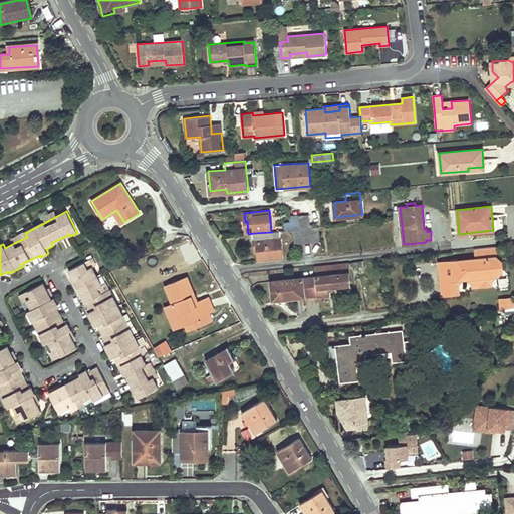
[(55,212),(42,219),(44,223),(57,216),(55,212)]
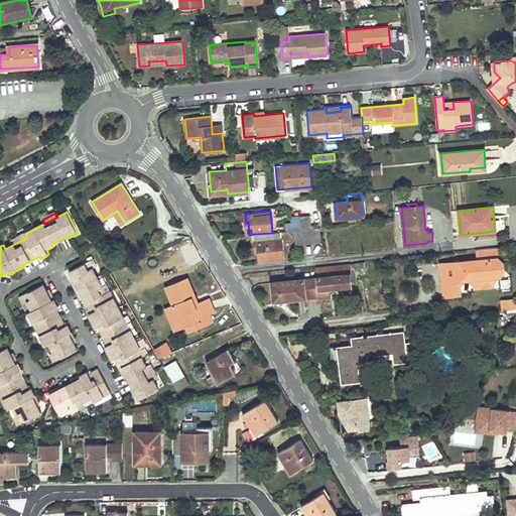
[(310,215),(299,217),(300,230),(311,229),(310,215)]
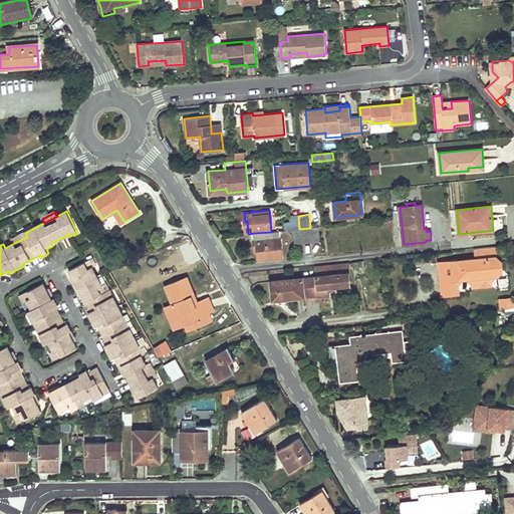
[(290,222),(284,223),(285,230),(294,229),(299,229),(298,216),(289,216),(290,222)]
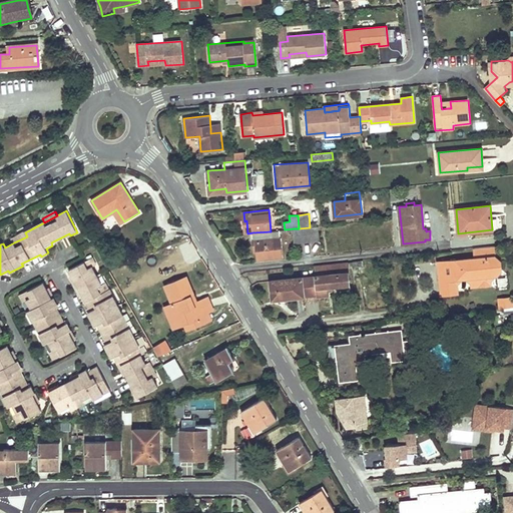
[(294,228),(295,242),(319,239),(318,226),(310,227),(299,228),(294,228)]
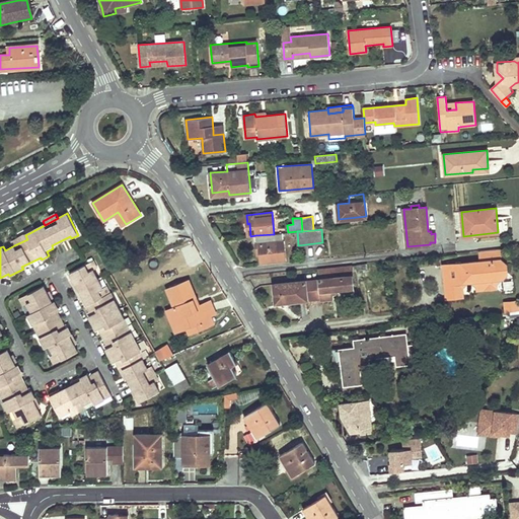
[(257,251),(260,251),(261,263),(285,261),(283,233),(274,234),(255,235),(257,251)]
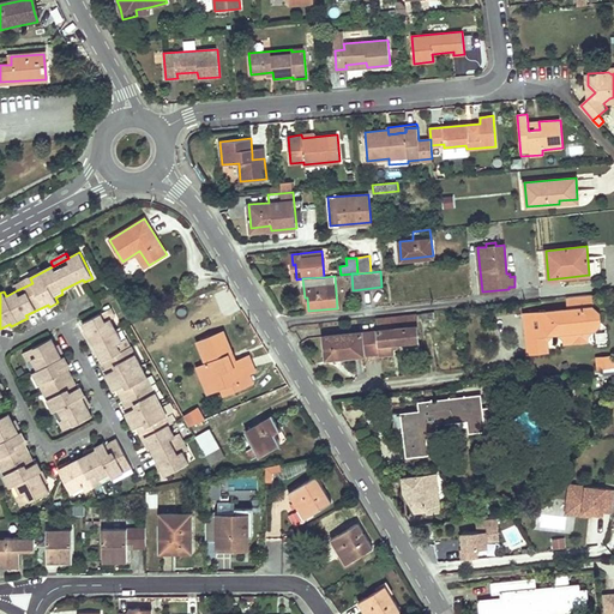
[(30,278),(14,286),(17,290),(32,283),(30,278)]
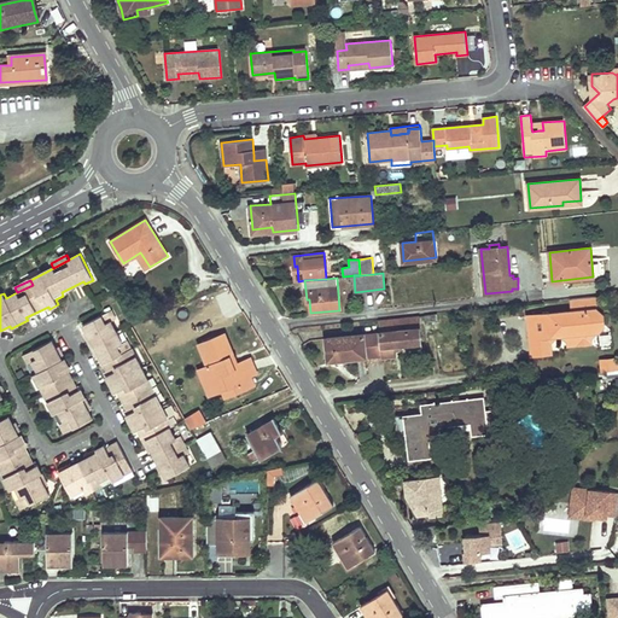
[(551,339),(549,337),(559,336),(564,331),(567,333),(569,347),(592,344),(590,332),(599,332),(605,325),(604,314),(598,308),(595,296),(571,299),(572,312),(528,315),(530,342),(551,339)]
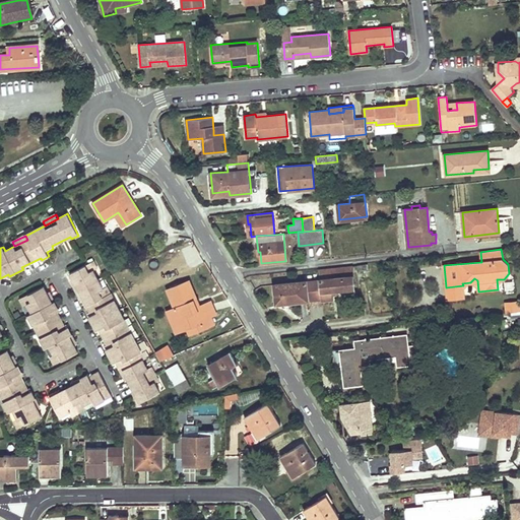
[(93,271),(90,263),(70,273),(75,283),(73,284),(80,298),(82,297),(91,315),(89,316),(96,330),(99,329),(109,347),(107,349),(114,363),(116,362),(124,378),(127,377),(135,392),(136,395),(134,396),(137,403),(159,392),(154,382),(148,370),(143,360),(139,353),(141,352),(131,332),(127,334),(120,322),(125,319),(115,300),(110,302),(104,289),(93,271)]
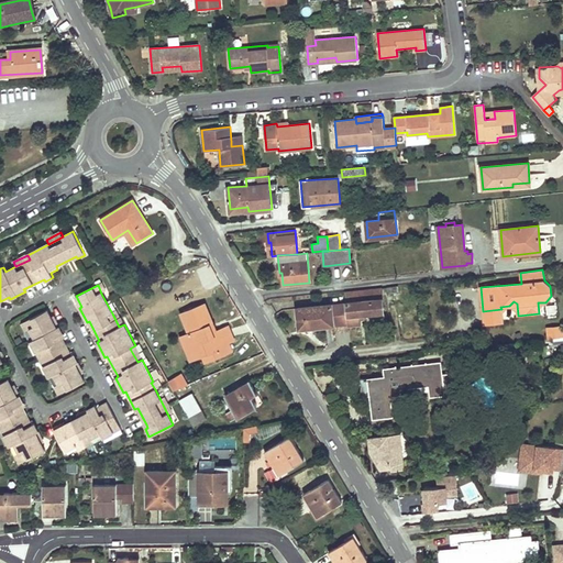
[(348,302),(346,302),(349,322),(349,326),(361,324),(360,313),(383,311),(381,288),(346,291),(348,302)]
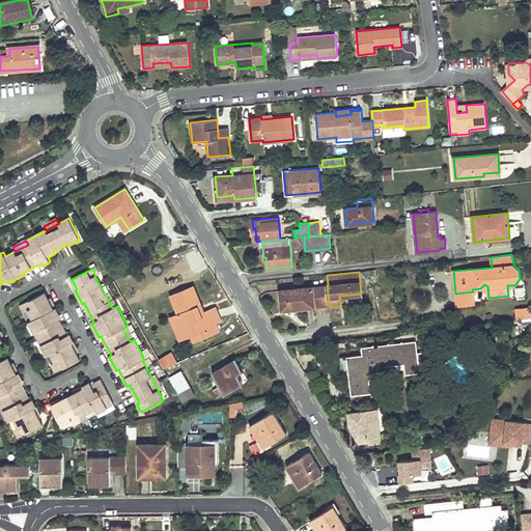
[(520,279),(514,285),(515,301),(527,300),(525,283),(520,279)]
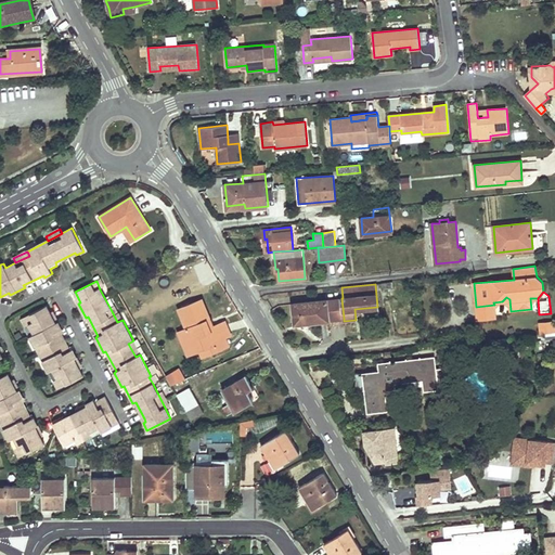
[(341,298),(293,304),(295,323),(344,318),(341,298)]
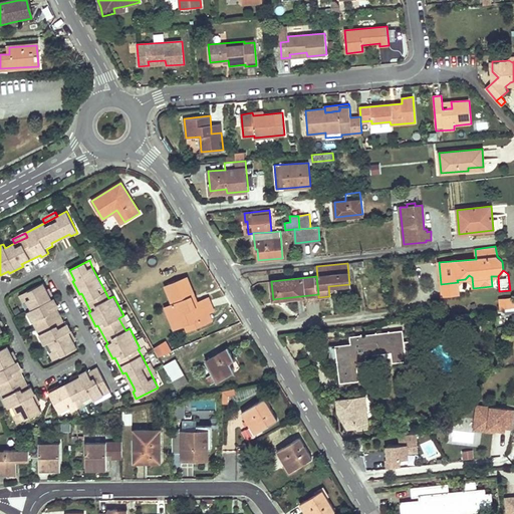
[(194,318),(209,312),(214,310),(209,297),(194,303),(192,297),(195,296),(187,277),(166,286),(173,304),(165,307),(170,318),(172,317),(177,327),(185,324),(195,320),(194,318)]
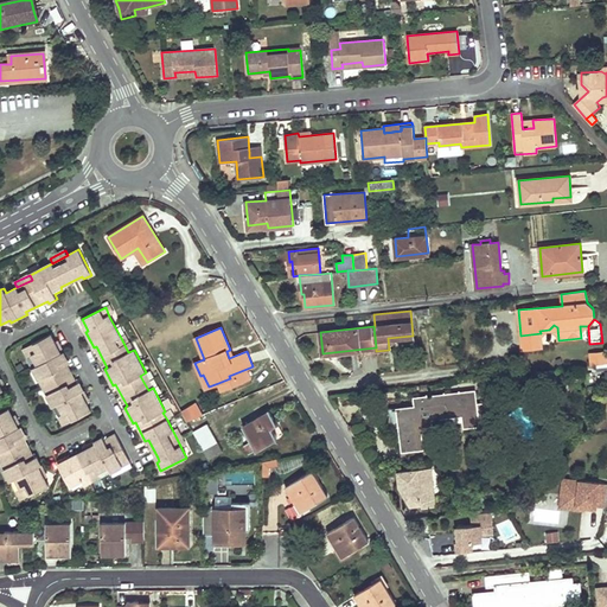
[(541,333),(521,336),(522,350),(541,347),(541,333)]
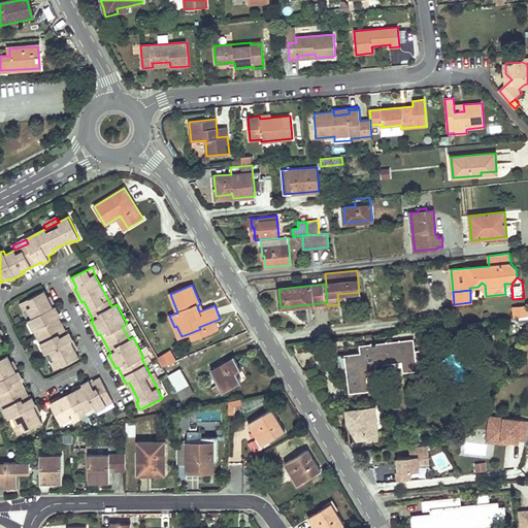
[(44,291),(25,301),(28,308),(33,318),(29,320),(34,330),(38,328),(45,340),(41,343),(46,354),(51,352),(56,360),(59,368),(79,358),(74,348),(76,347),(69,332),(67,333),(57,315),(60,314),(52,299),(50,300),(44,291)]
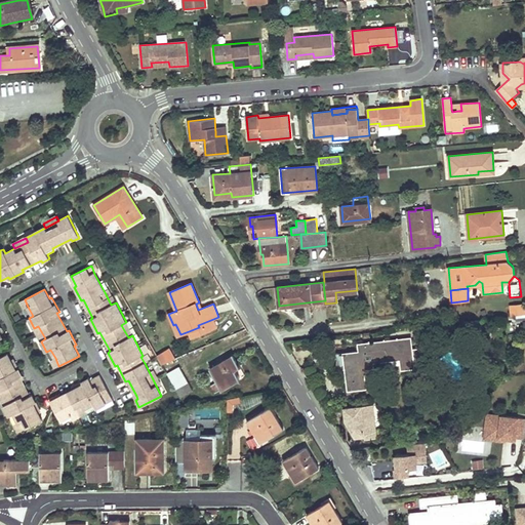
[(109,289),(105,292),(111,305),(116,303),(109,289)]
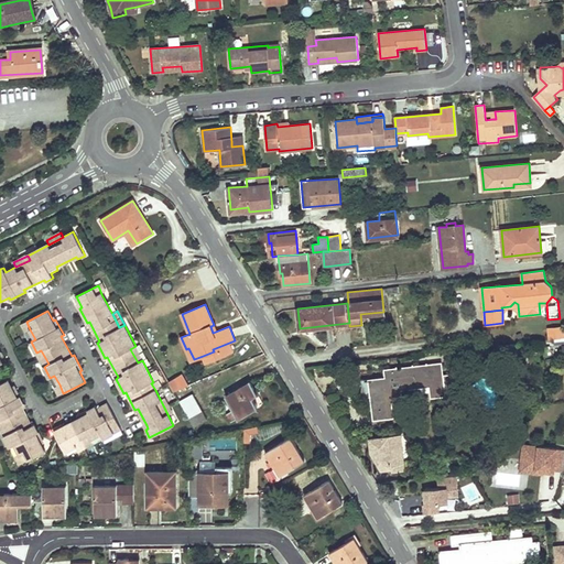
[(549,328),(550,339),(563,337),(563,332),(561,333),(561,327),(549,328)]
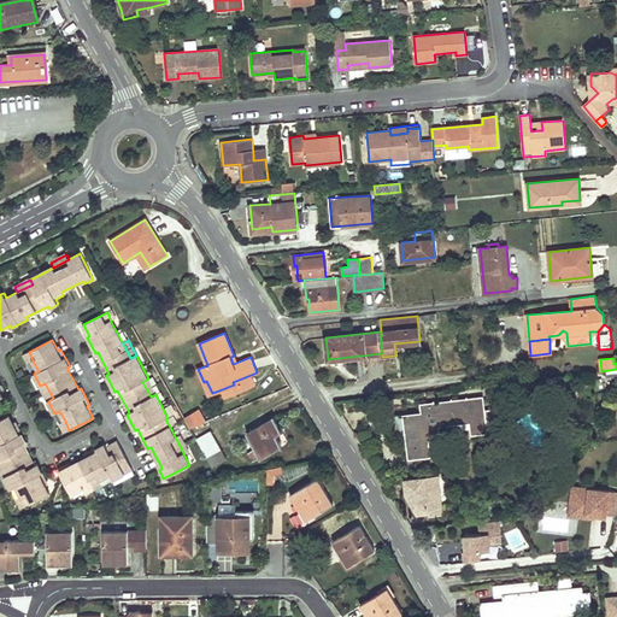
[(251,375),(233,382),(234,385),(222,389),(225,397),(254,383),(251,375)]
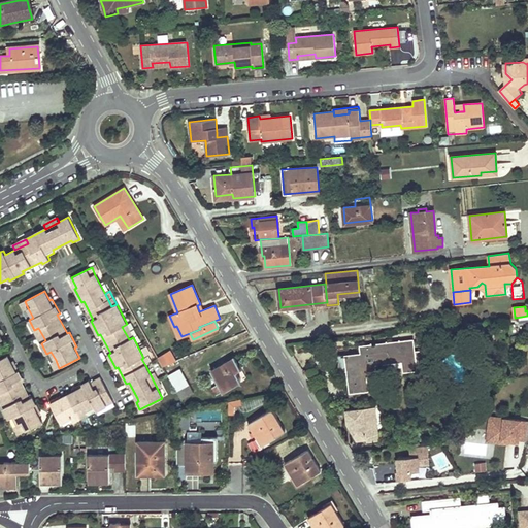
[(127,324),(122,327),(129,339),(133,337),(127,324)]
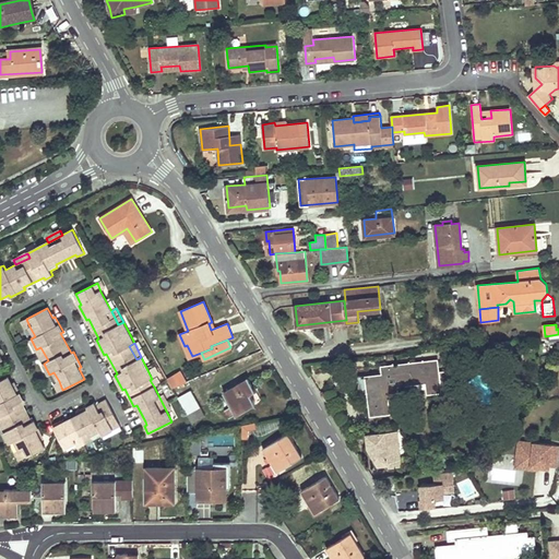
[(514,354),(514,346),(489,348),(490,357),(514,354)]
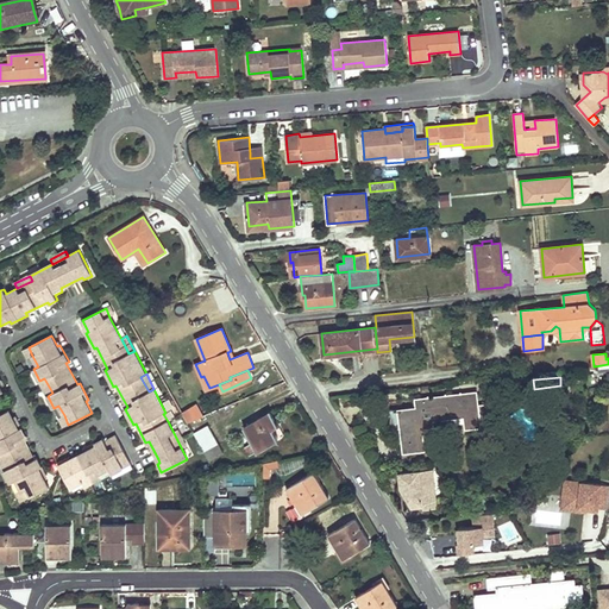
[(39,381),(48,396),(52,393),(44,378),(39,381)]
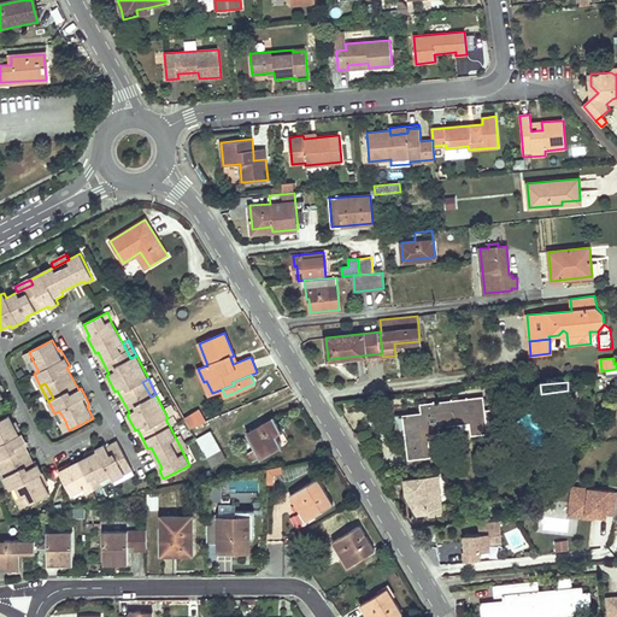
[(505,407),(503,394),(493,397),(495,410),(505,407)]
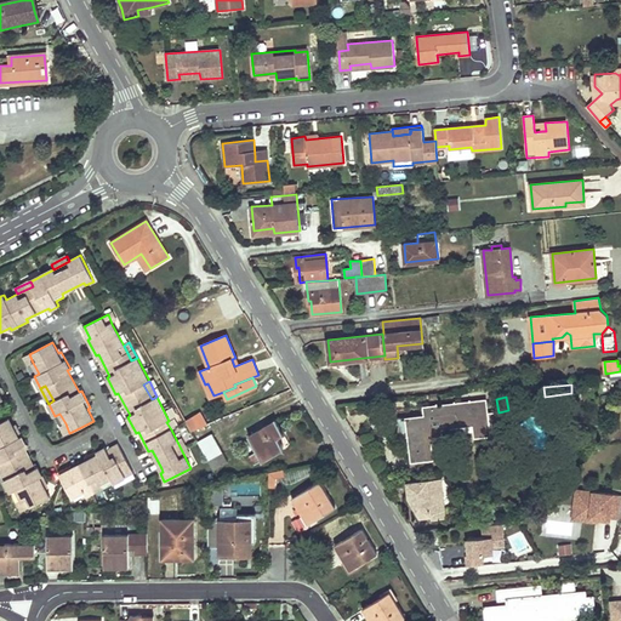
[(486,414),(485,400),(425,408),(426,416),(406,419),(409,434),(411,461),(432,459),(429,442),(442,440),(440,428),(474,423),(476,436),(489,434),(488,425),(502,423),(502,420),(512,419),(511,411),(518,406),(520,412),(525,410),(520,404),(511,410),(508,410),(499,412),(486,414)]
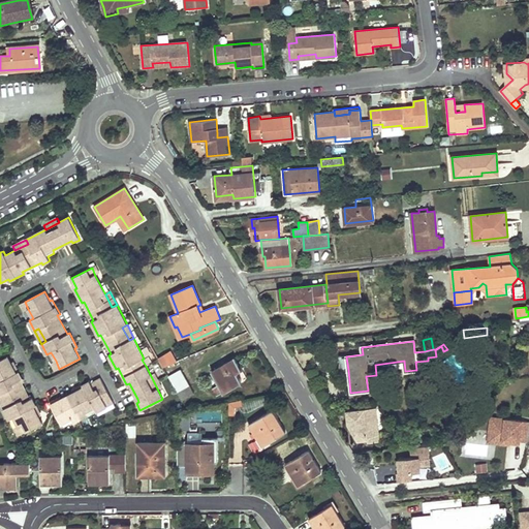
[(436,356),(428,358),(428,361),(438,360),(449,353),(447,349),(443,351),(441,346),(435,350),(436,356)]
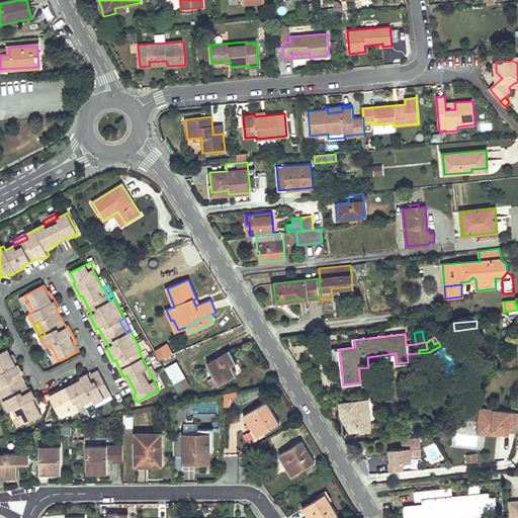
[(167,346),(155,352),(160,359),(172,354),(167,346)]
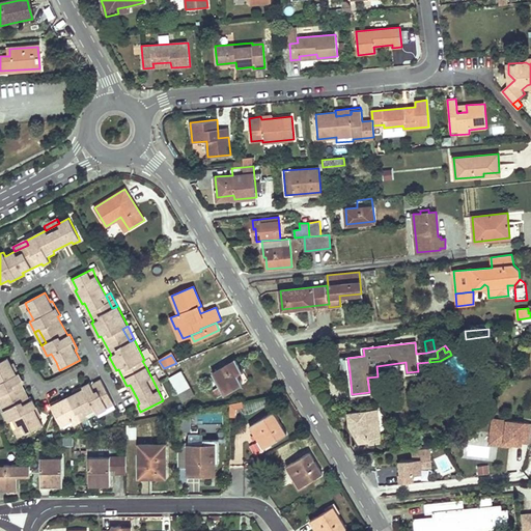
[(8,357),(0,361),(0,395),(2,395),(8,408),(4,410),(9,421),(14,418),(19,428),(22,435),(43,424),(37,415),(39,414),(32,399),(30,400),(21,382),(23,380),(16,366),(12,367),(8,357)]
